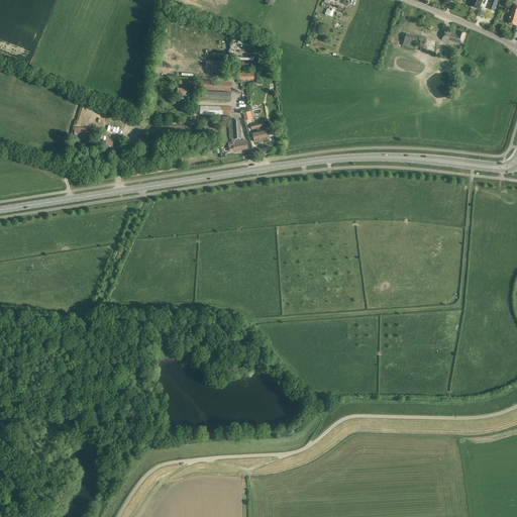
[(474,0),(472,6),(480,10),(483,0),(474,0)]
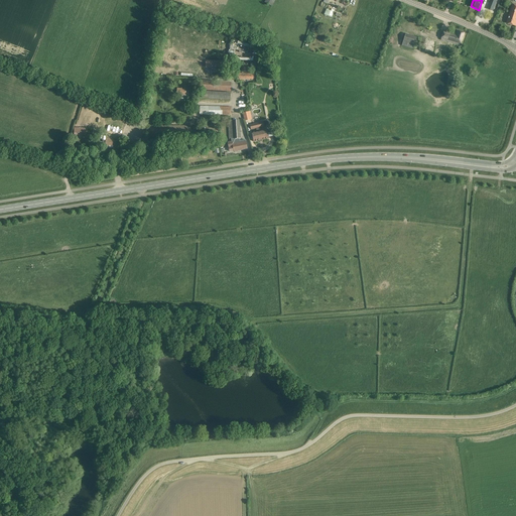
[(497,0),(491,0),(488,9),(493,11),(497,0)]
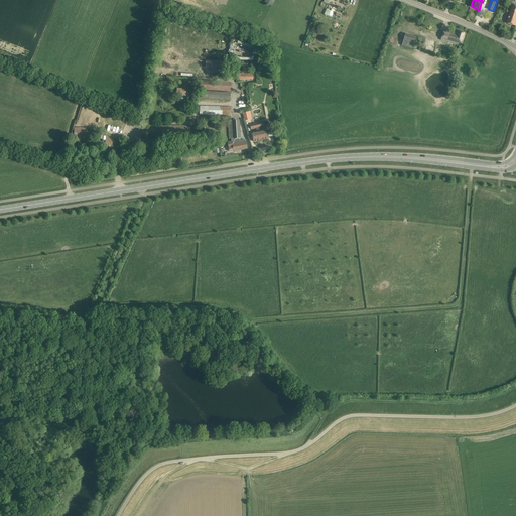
[(510,13),(507,23),(515,26),(515,24),(515,5),(513,4),(510,13)]
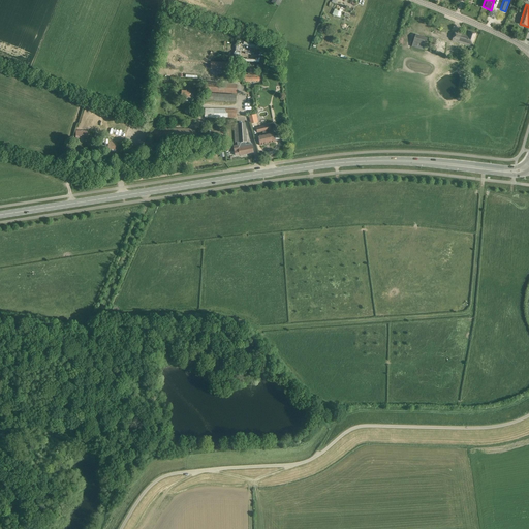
[(340,19),(342,12),(339,11),(341,7),(337,5),(333,16),(340,19)]
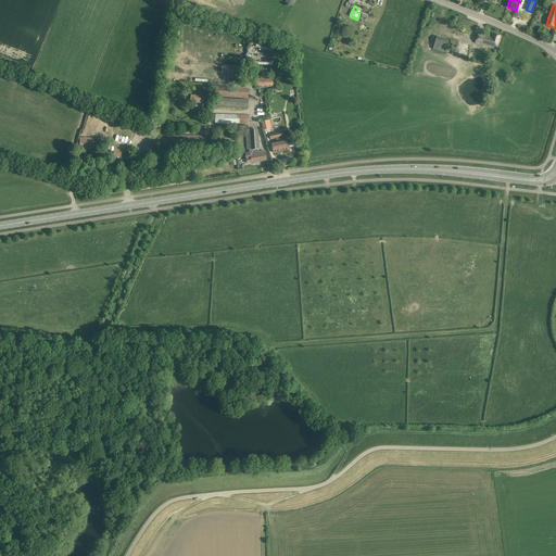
[(458,16),(455,26),(475,32),(478,22),(458,16)]
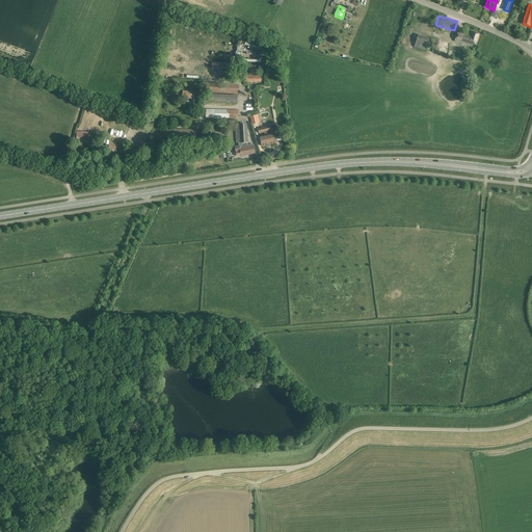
[(463,32),(462,33),(457,32),(454,42),(474,48),(478,34),(471,32),(470,35),(463,32)]
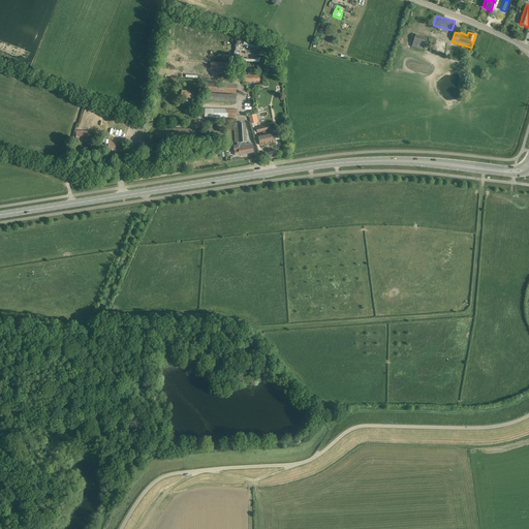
[(415,34),(411,47),(424,51),(428,38),(415,34)]
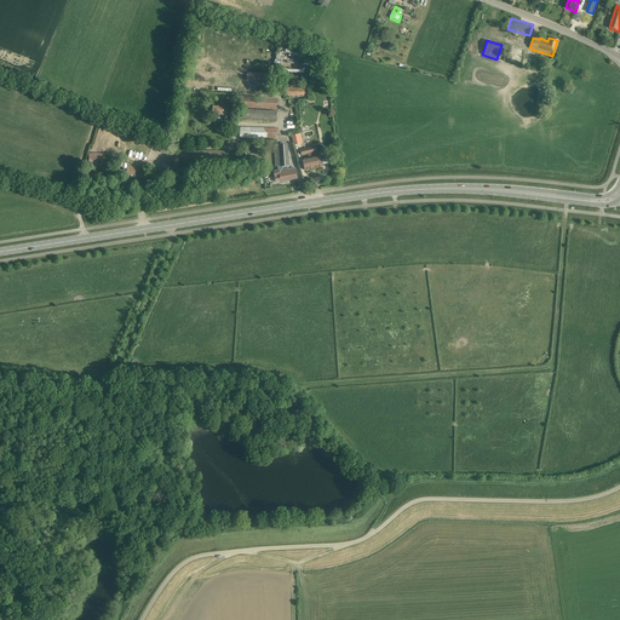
[(240,108),(276,110),(277,98),(241,96),(240,108)]
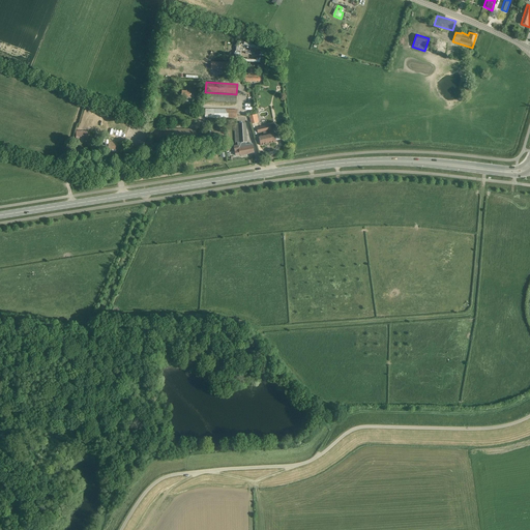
[(224,118),(224,117),(236,118),(237,110),(205,109),(205,118),(224,118)]
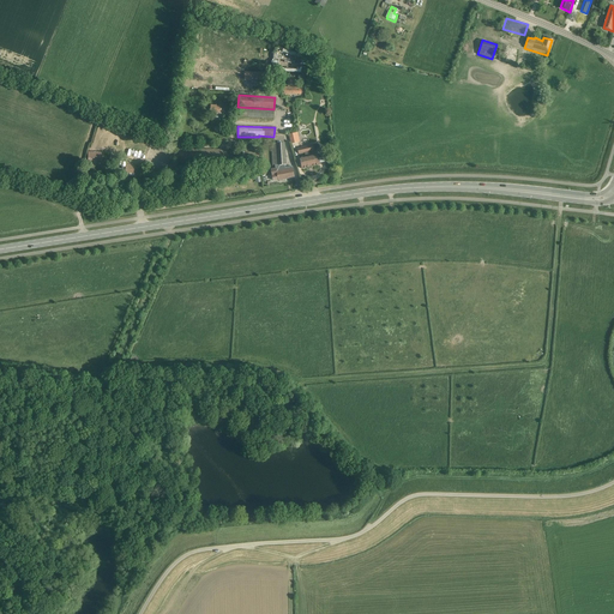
[(300,143),(298,132),(289,134),(292,144),(300,143)]
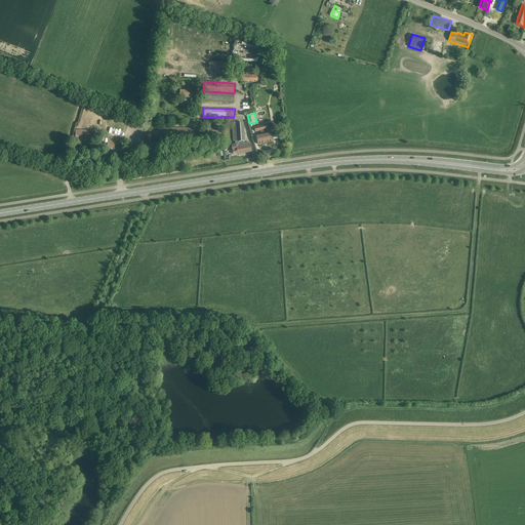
[(235,142),(236,145),(232,145),(233,150),(237,150),(238,154),(239,154),(239,155),(240,155),(244,154),(245,154),(244,153),(251,152),(249,143),(244,144),(243,142),(244,142),(243,122),(232,123),(233,143),(235,142)]
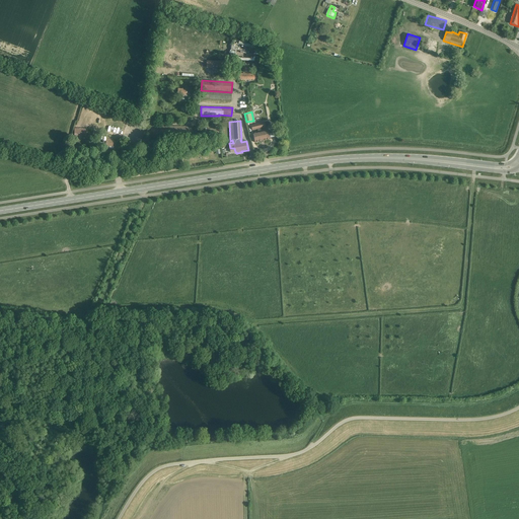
[(271,139),(269,130),(262,132),(262,129),(266,128),(265,123),(251,126),(252,131),(257,129),(257,133),(253,134),(255,143),(271,139)]
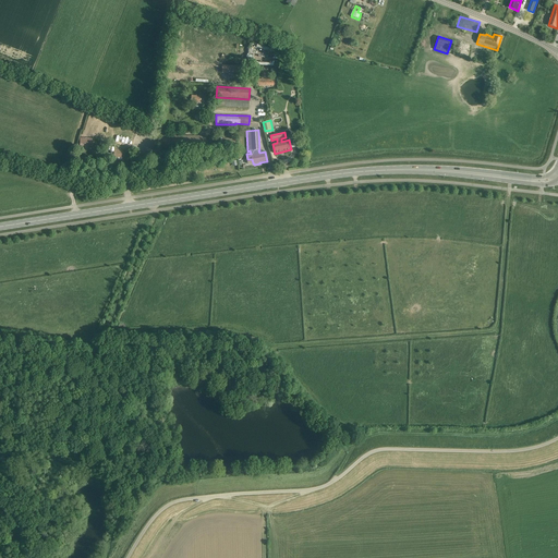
[(213,138),(213,147),(235,147),(235,138),(213,138)]
